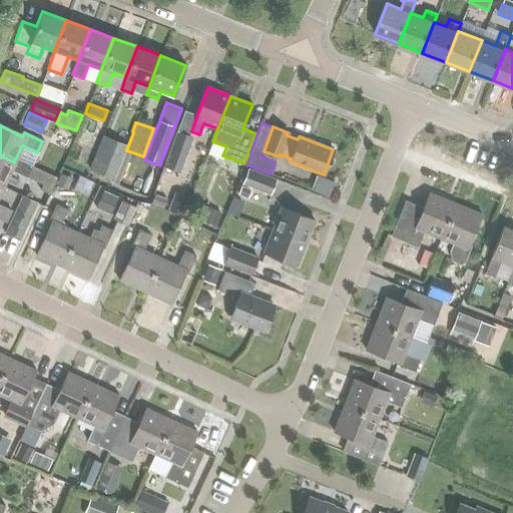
[(164,167),(179,173),(191,139),(176,133),(164,167)]
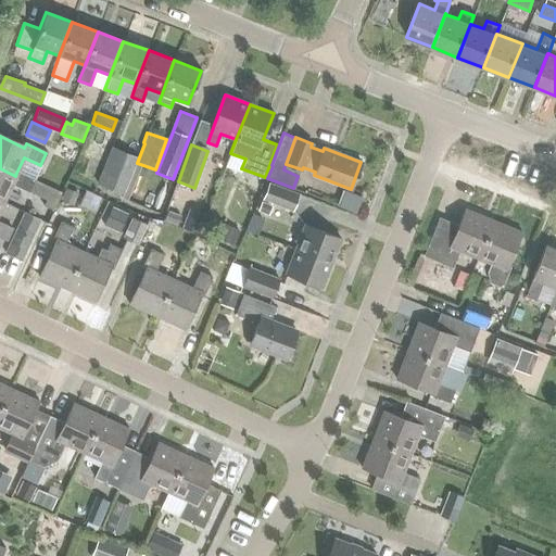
[(111,147),(97,182),(123,193),(138,158),(111,147)]
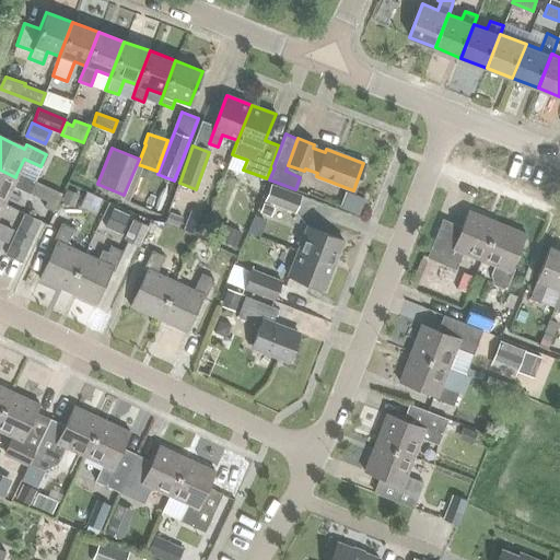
[(0,170),(0,202),(2,205),(11,186),(27,194),(33,182),(16,174),(15,177),(0,170)]
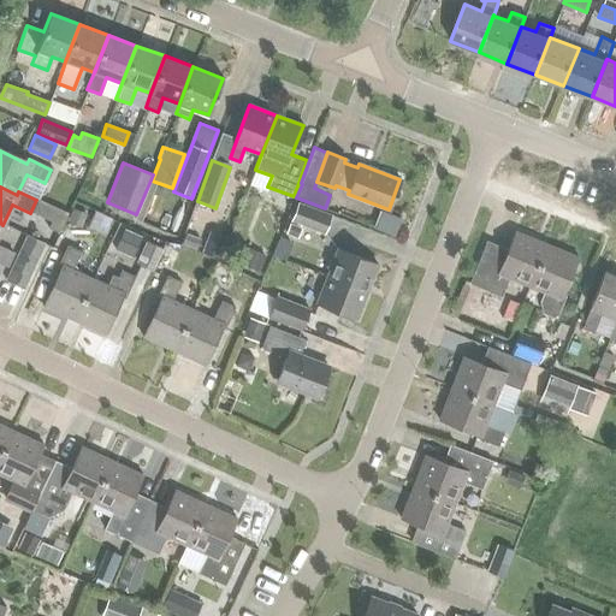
[(324,232),(330,215),(297,203),(290,220),(324,232)]
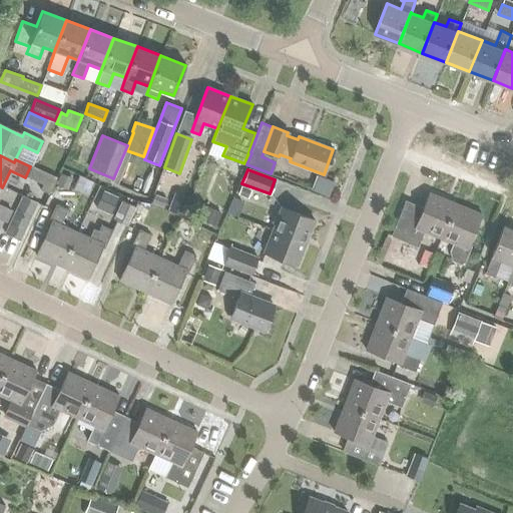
[(60,173),(55,184),(66,188),(71,177),(60,173)]
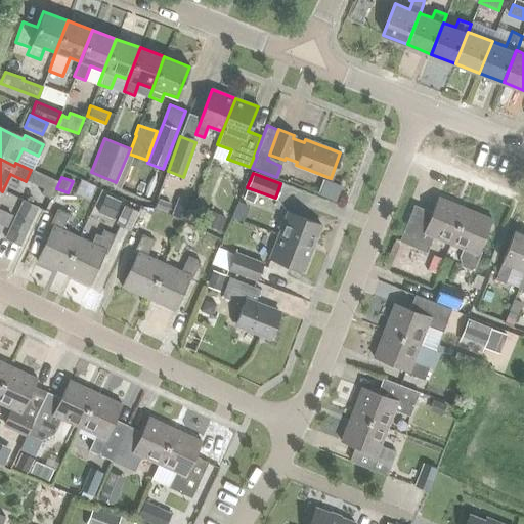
[(42,189),(40,193),(48,198),(56,181),(48,178),(42,189)]
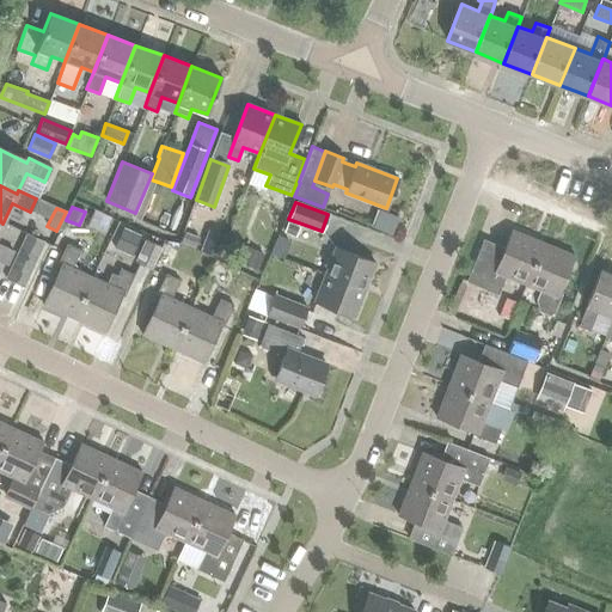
[(90,212),(87,228),(105,231),(108,214),(90,212)]
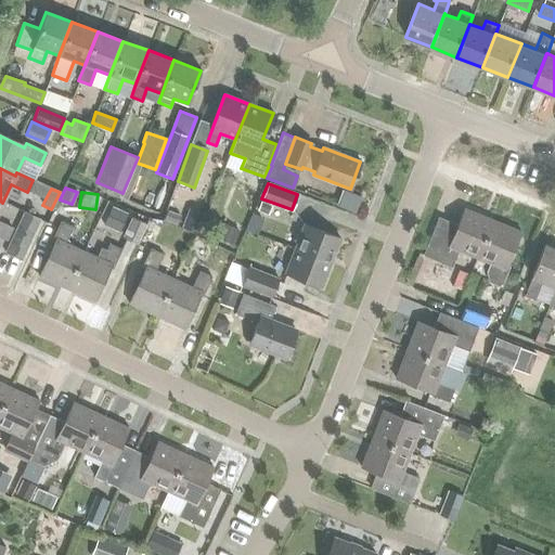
[(0,201),(0,237),(4,241),(11,229),(0,223),(0,207),(2,203),(0,201)]
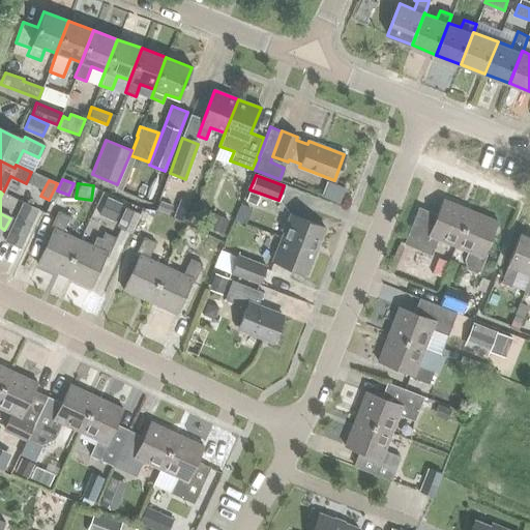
[(247,195),(244,203),(256,207),(259,199),(247,195)]
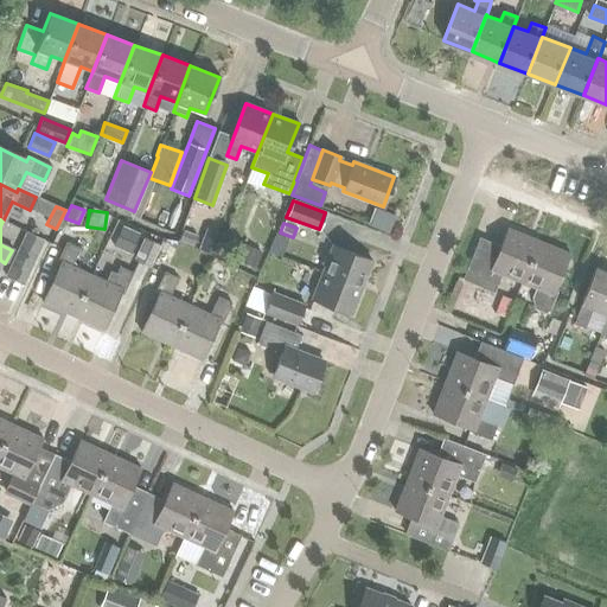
[(206,228),(198,249),(216,255),(223,234),(206,228)]
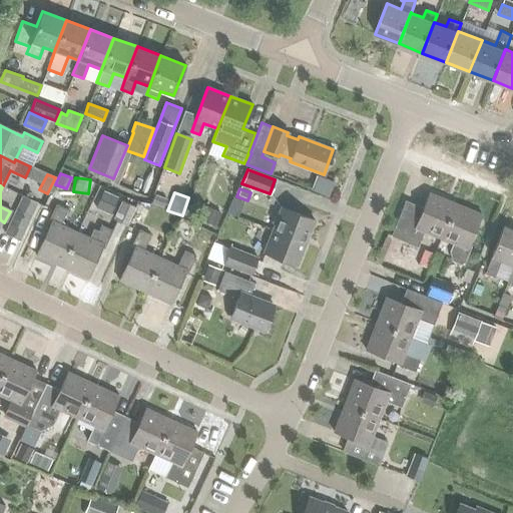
[(20,241),(38,202),(22,195),(4,233),(20,241)]
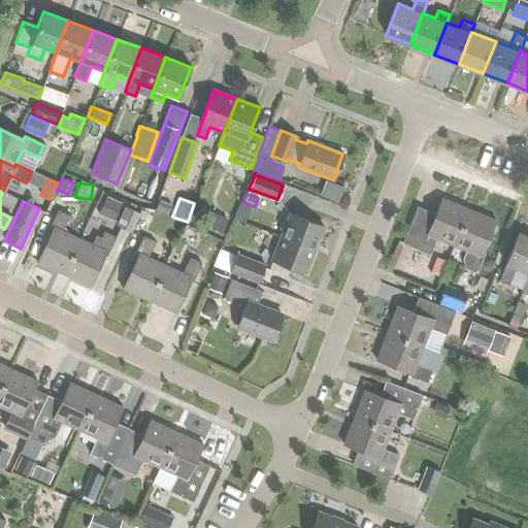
[(434,240),(452,248),(466,211),(439,201),(433,218),(416,210),(401,246),(428,257),(434,240)]
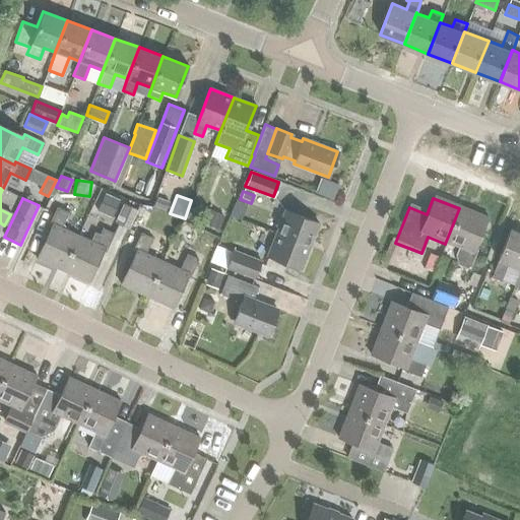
[(153,208),(166,212),(170,203),(157,199),(153,208)]
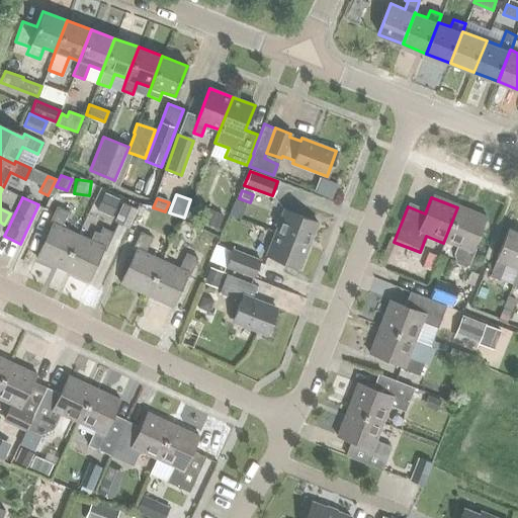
[(126,204),(117,224),(127,229),(137,209),(126,204)]
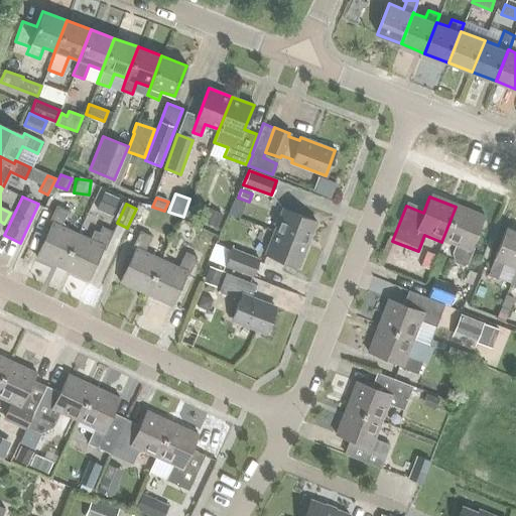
[(34,257),(61,269),(78,237),(58,228),(67,212),(55,207),(46,226),(48,227),(34,257)]
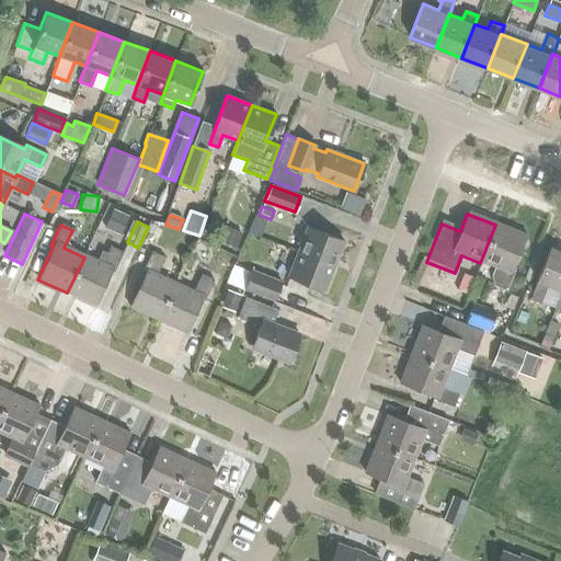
[(505,294),(513,273),(511,272),(524,237),(495,225),(480,263),(500,271),(493,288),(505,294)]
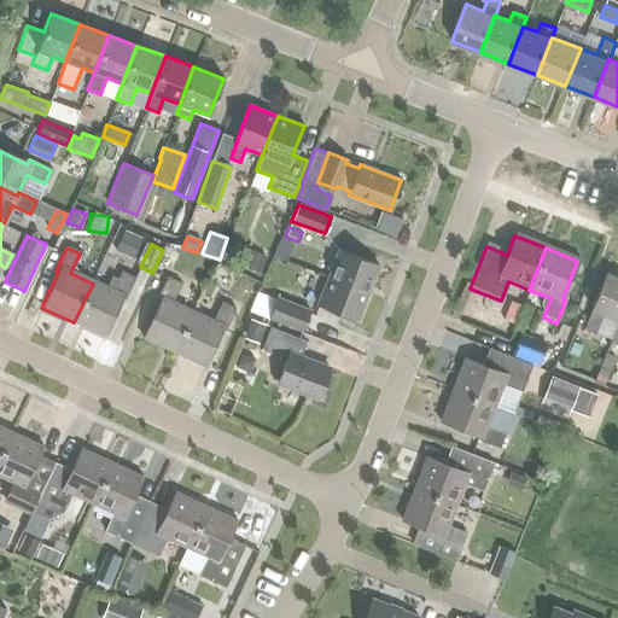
[(338,250),(327,278),(368,292),(379,264),(338,250)]
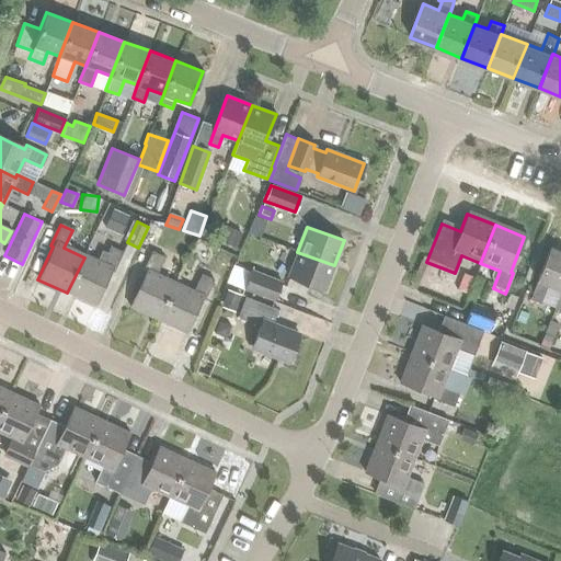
[(217,243),(235,251),(241,235),(224,228),(217,243)]
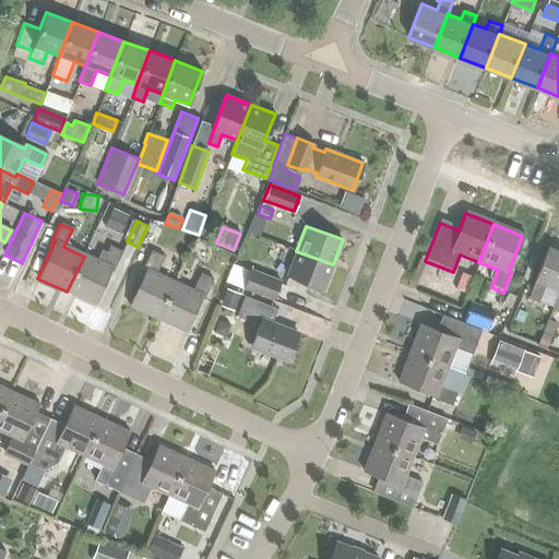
[(111,272),(121,252),(109,247),(100,264),(84,257),(67,292),(93,305),(109,271),(111,272)]
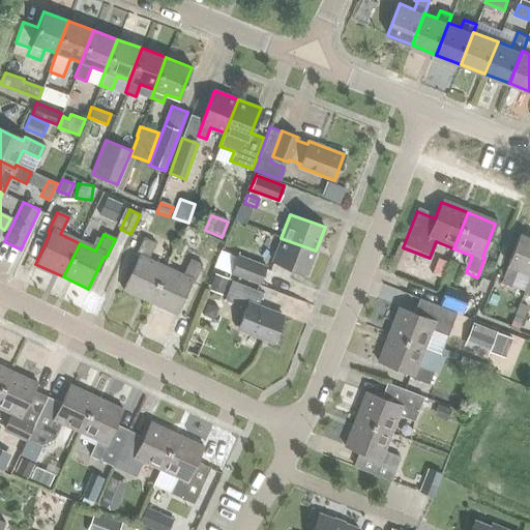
[(518,271),(529,276),(529,275),(529,240),(519,237),(506,268),(508,268),(502,286),(511,289),(518,271)]
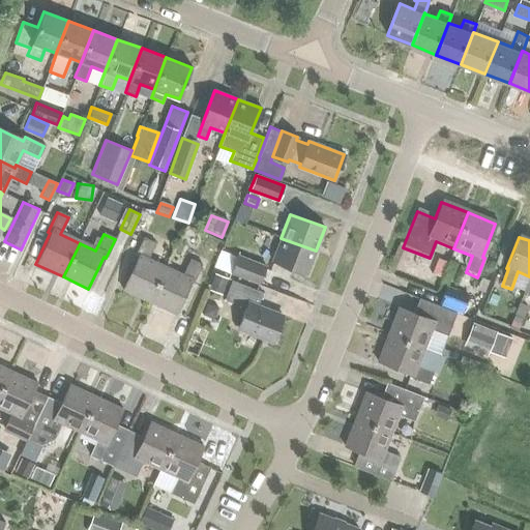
[(121,290),(149,303),(165,269),(146,260),(154,243),(143,238),(134,258),(136,259),(121,290)]
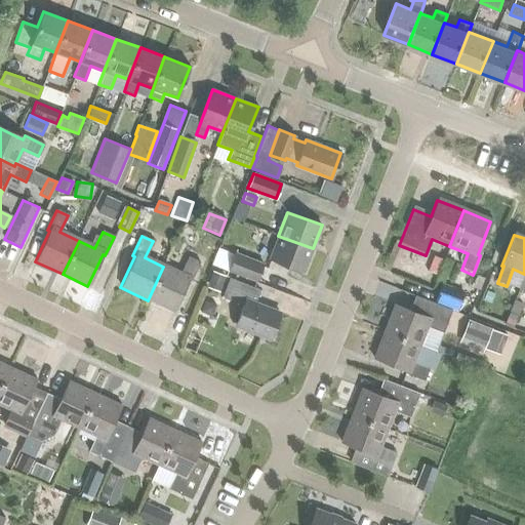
[(278,236),(270,257),(305,271),(313,248),(278,236)]
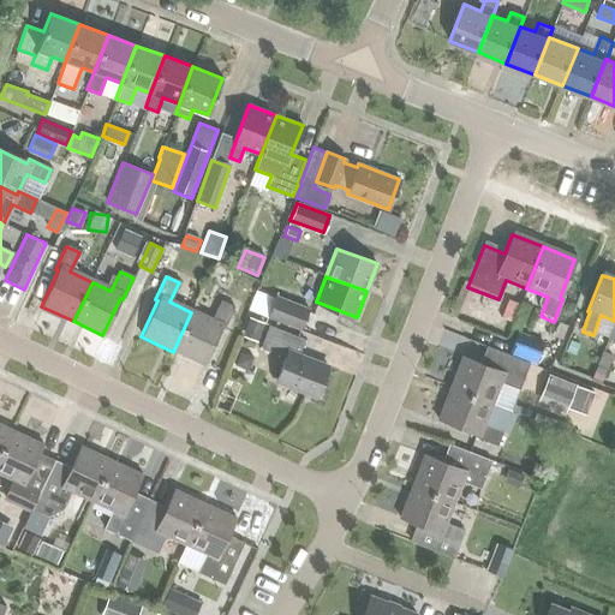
[(273,298),(255,291),(248,310),(266,317),(273,298)]
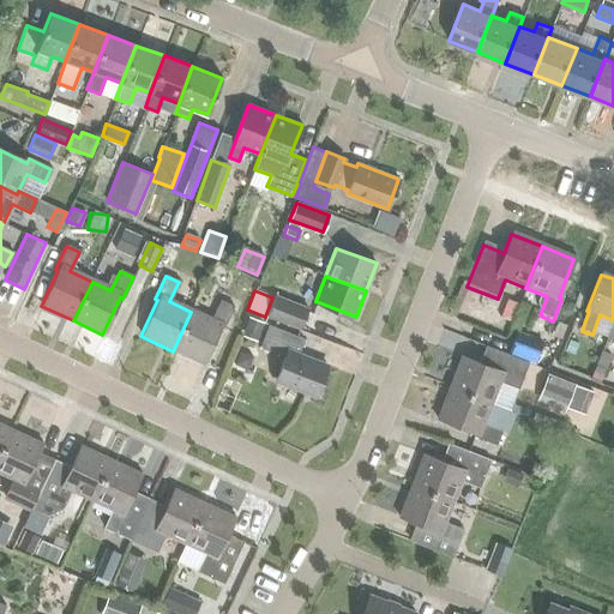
[(269,315),(300,329),(308,308),(276,296),(269,315)]
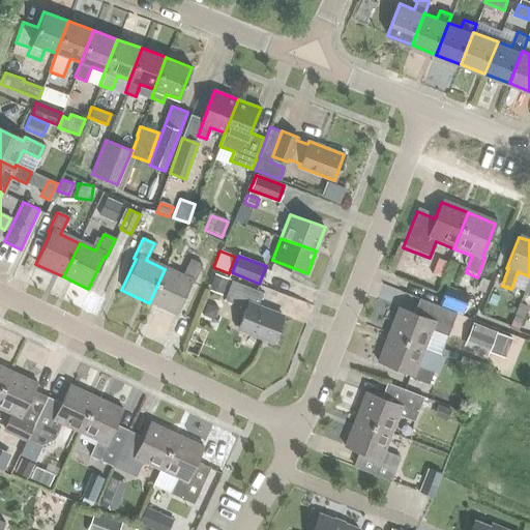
[(174,315),(188,283),(192,284),(201,265),(189,260),(181,276),(165,269),(149,303),(174,315)]
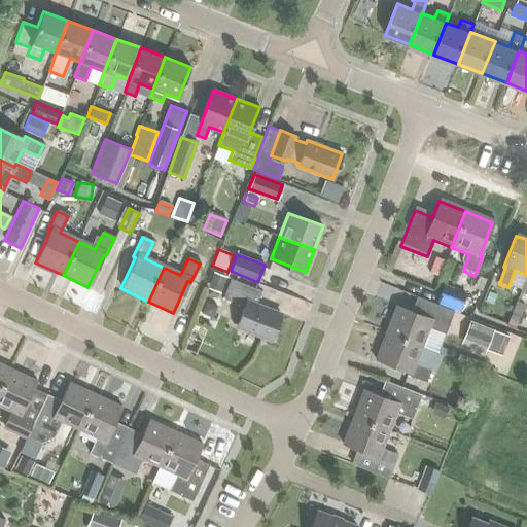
[(212,275),(207,290),(219,295),(225,279),(212,275)]
